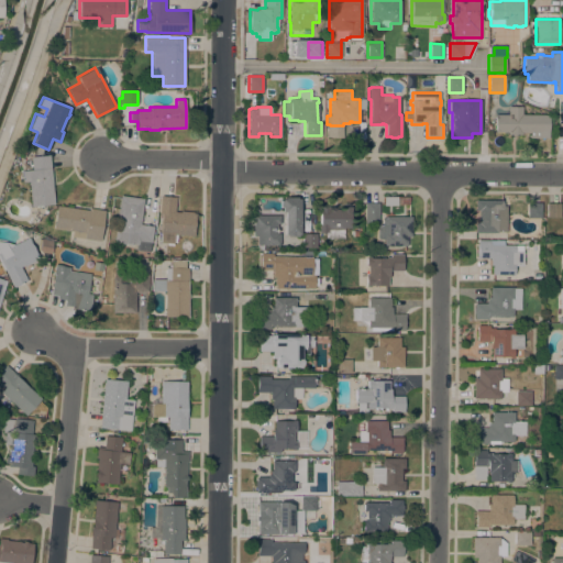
[(549,114),(549,138),(530,138),(530,132),(521,132),(521,134),(508,134),(508,132),(495,132),(495,114),(508,114),(508,107),(521,107),(521,114),(549,114)]
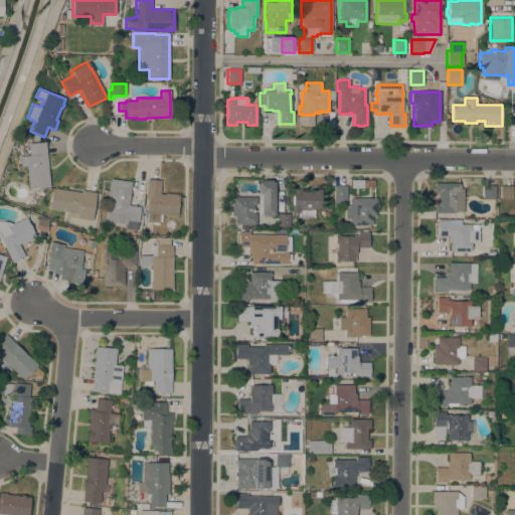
[(28,143),(45,142),(49,186),(28,188),(26,166),(20,166),(19,156),(29,155),(28,150),(28,143)]
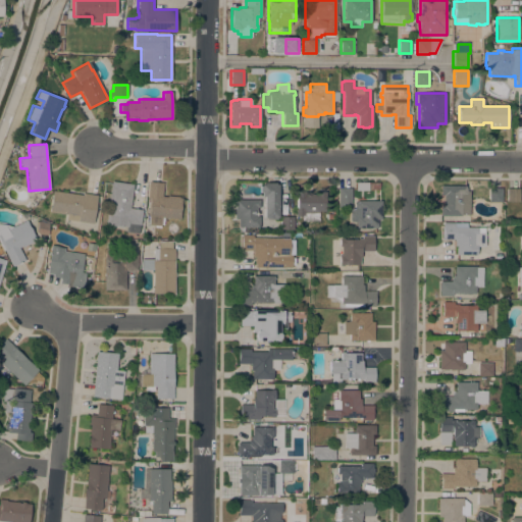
[(133,184),(129,208),(142,209),(139,233),(125,231),(126,226),(115,225),(115,226),(105,225),(111,180),(133,184)]
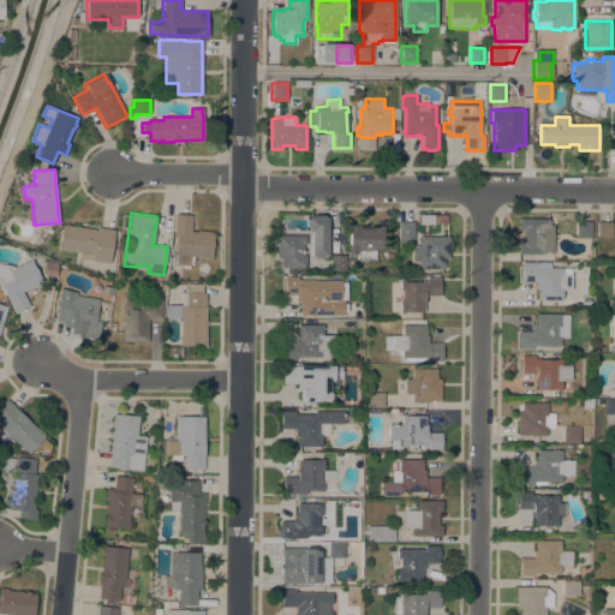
[(191,231),(197,232),(197,231),(210,231),(210,233),(214,233),(213,257),(193,256),(192,264),(189,264),(189,268),(181,268),(181,266),(175,264),(175,255),(174,255),(175,237),(173,237),(175,213),(192,214),(191,231)]
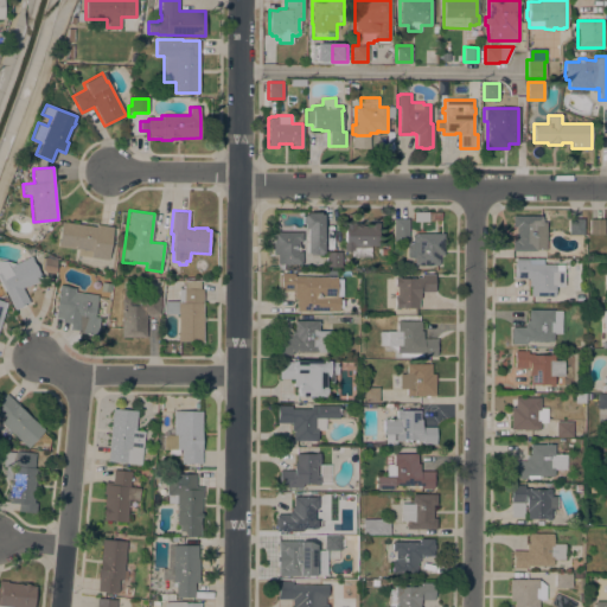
[(428,211),(428,221),(414,221),(414,211),(428,211)]
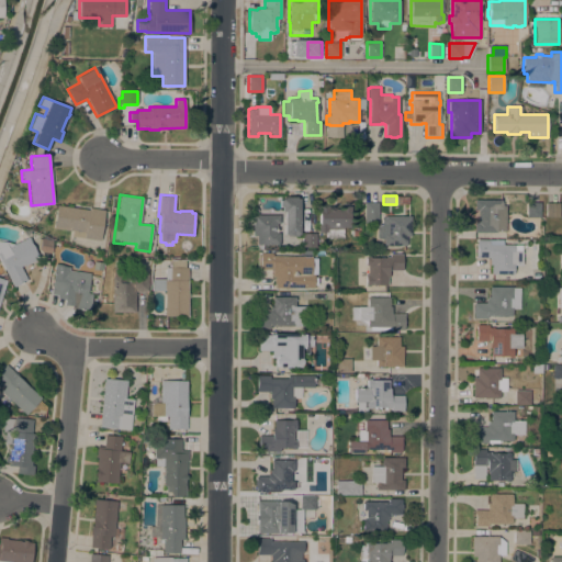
[(287,236),(287,234),(284,234),(284,211),(281,211),(281,206),(279,206),(279,200),(281,200),(281,198),(283,198),(283,197),(296,197),(296,198),(300,198),(299,234),(298,234),(298,236),(287,236)]
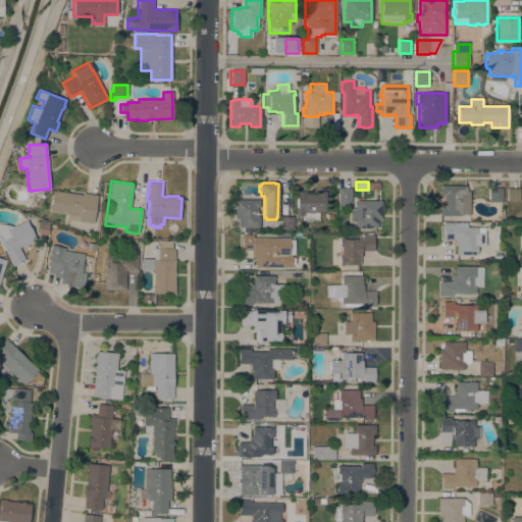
[(439,206),(442,206),(444,195),(440,195),(440,185),(466,186),(466,189),(467,189),(467,191),(470,191),(469,215),(461,215),(461,216),(439,215),(439,206)]
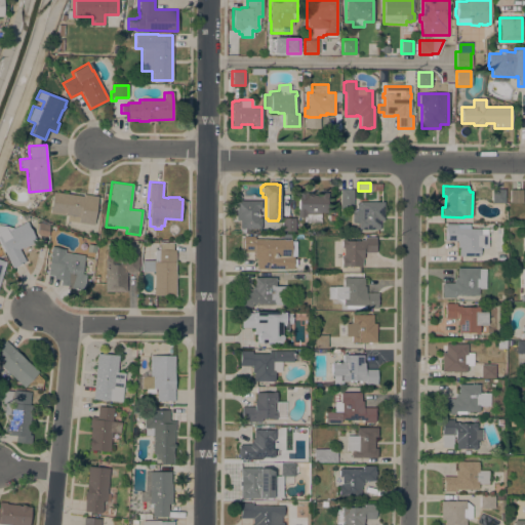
[(340,189),(353,189),(353,208),(339,208),(340,189)]
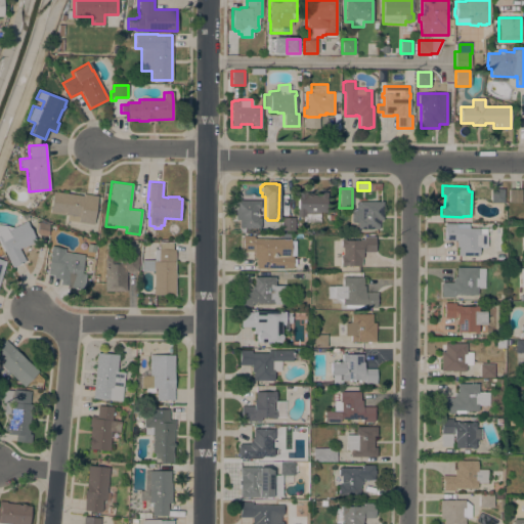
[(490,188),(504,188),(504,203),(490,203),(490,188)]
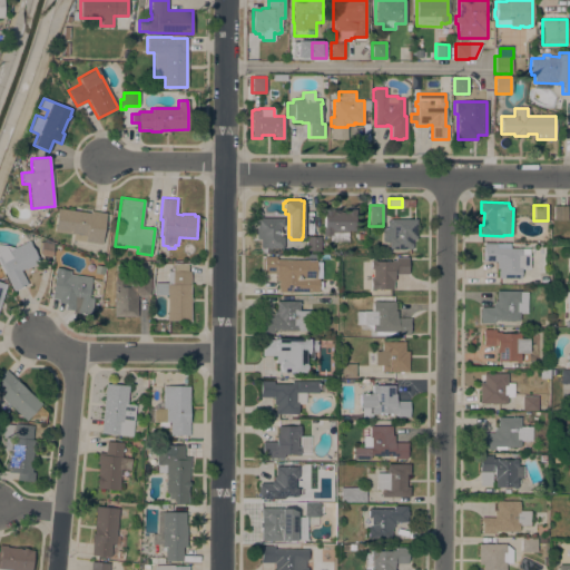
[(553,206),(567,206),(567,219),(553,219),(553,206)]
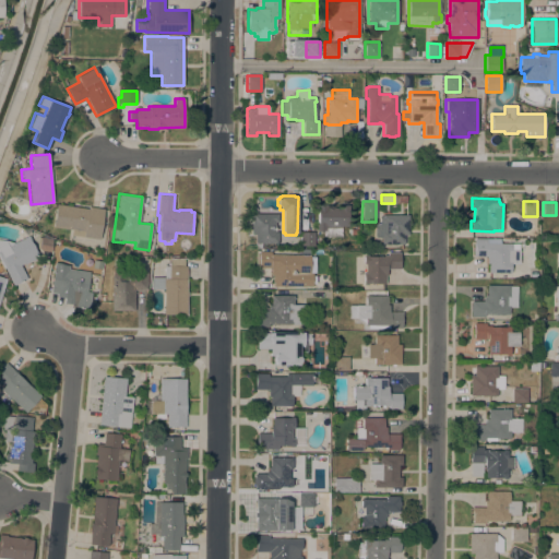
[(57,204),(87,209),(88,206),(104,209),(99,238),(71,234),(71,229),(54,226),(55,214),(57,204)]
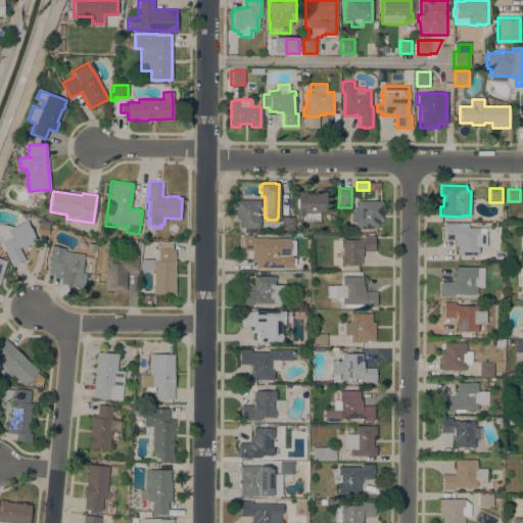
[(302,221),(302,217),(296,217),(296,209),(297,209),(297,196),(296,196),(296,191),(304,191),(304,194),(318,194),(318,192),(326,192),(326,211),(319,211),(319,221),(302,221)]
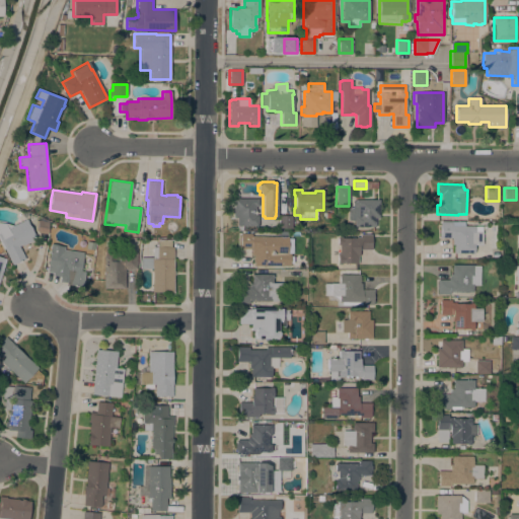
[(233,198),(258,199),(258,206),(255,206),(255,215),(258,215),(257,226),(236,225),(236,217),(233,217),(233,198)]
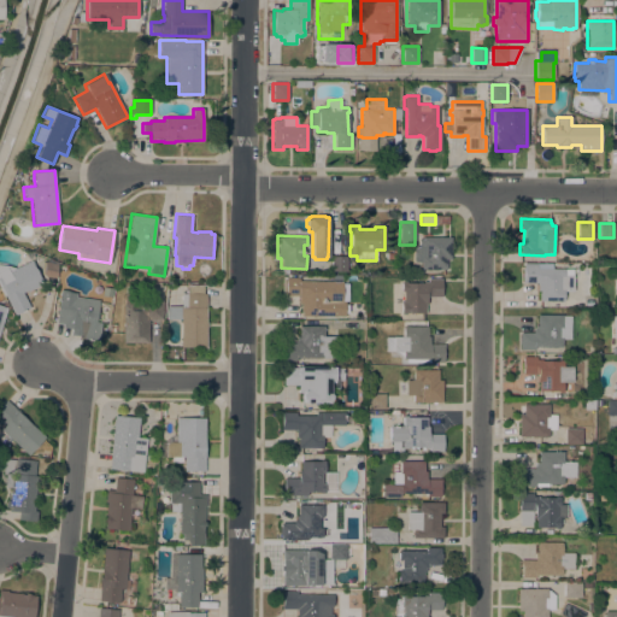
[(418,239),(421,239),(421,236),(451,238),(451,259),(446,259),(446,269),(421,269),(421,262),(413,262),(413,247),(418,245),(418,239)]
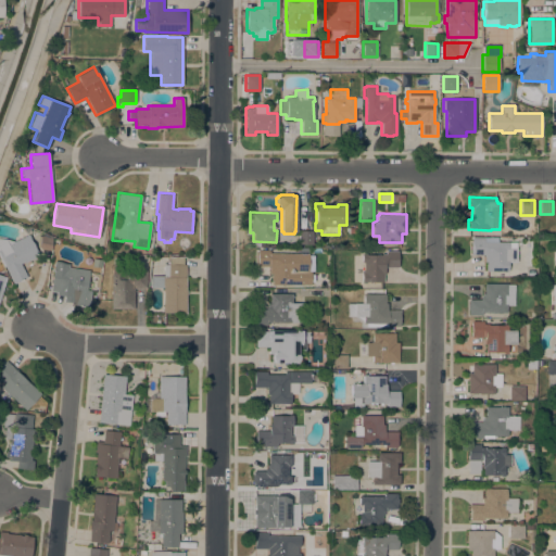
[(299,230),(313,230),(313,244),(299,244),(299,230)]
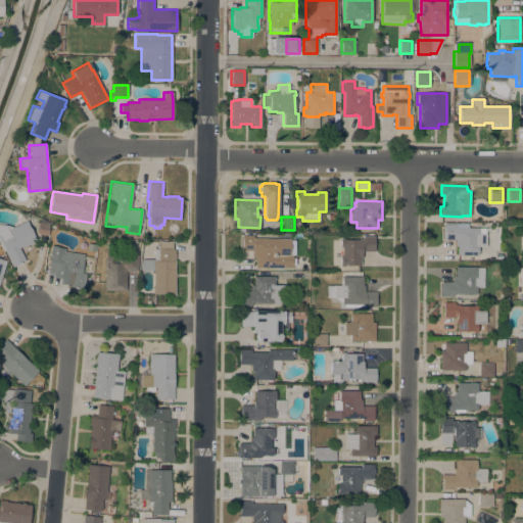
[(4,250),(3,250),(0,245),(0,243),(1,243),(0,241),(0,224),(5,225),(13,227),(28,220),(37,239),(33,241),(33,242),(24,246),(22,246),(18,248),(25,260),(12,267),(4,250)]
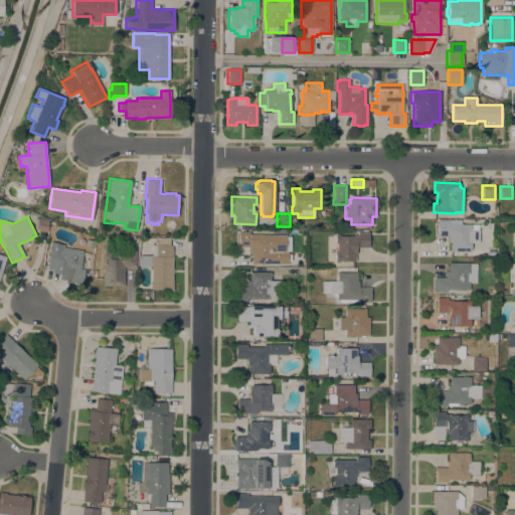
[(48,220),(46,232),(37,230),(36,228),(34,228),(35,222),(37,222),(37,218),(48,220)]
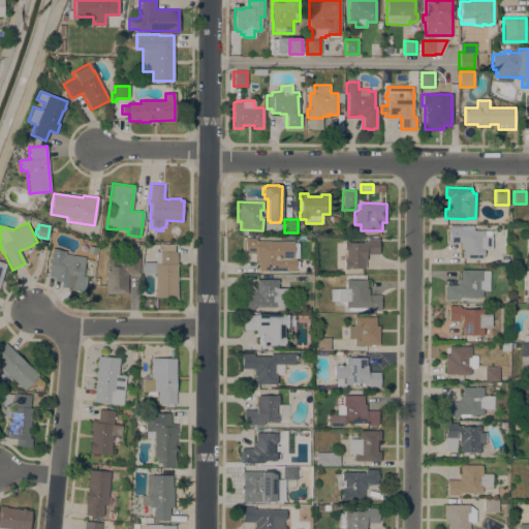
[(492,230),(491,249),(484,249),(483,258),(463,257),(463,249),(461,249),(461,242),(448,242),(448,227),(461,227),(461,229),(492,230)]
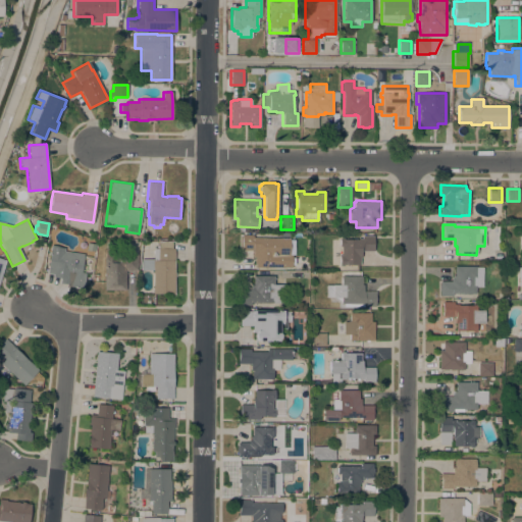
[(290,264),(278,264),(278,265),(255,265),(255,263),(254,263),(254,258),(255,258),(255,256),(253,256),(253,250),(241,250),(242,235),(253,235),(253,238),(290,238),(290,264)]
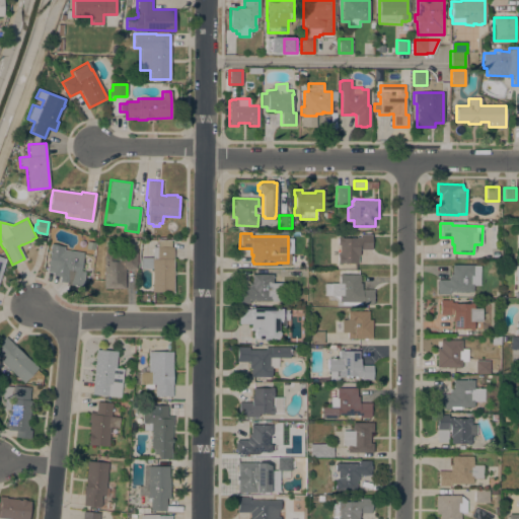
[(339,252),(339,244),(338,244),(338,237),(341,237),(341,238),(356,237),(360,237),(360,234),(371,234),(372,238),(372,244),(371,244),(371,249),(359,249),(359,255),(358,255),(358,263),(342,263),(342,264),(338,264),(338,252),(339,252)]
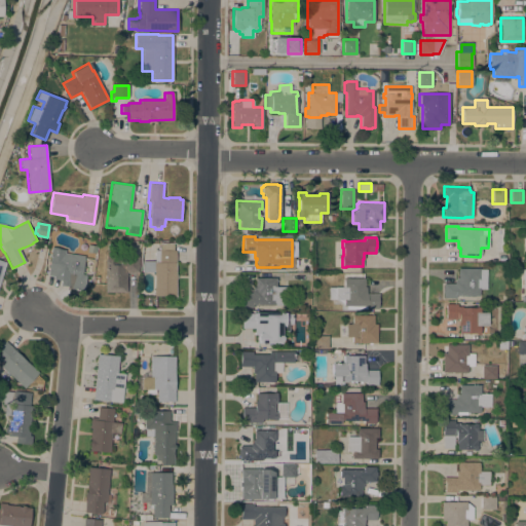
[(176,250),(176,274),(177,274),(176,278),(176,296),(153,296),(154,272),(142,271),(142,261),(154,261),(154,250),(159,250),(159,242),(173,242),(173,250),(176,250)]
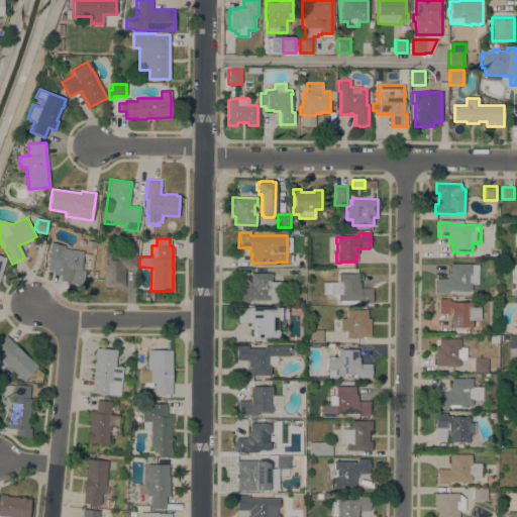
[(83,251),(81,270),(85,270),(83,285),(67,283),(50,273),(53,269),(47,268),(50,242),(59,243),(59,244),(64,244),(64,248),(83,251)]
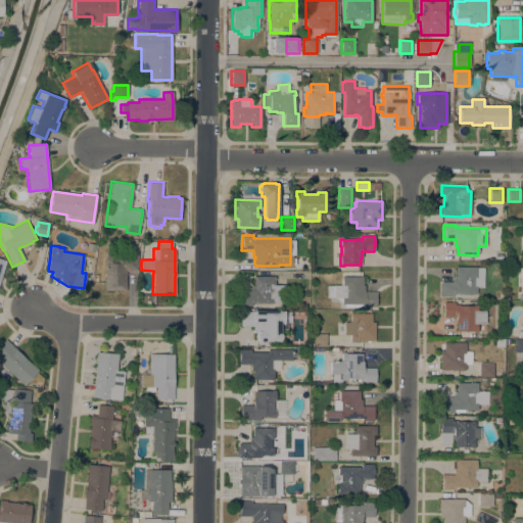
[(119,248),(119,254),(138,254),(138,271),(126,271),(126,290),(104,290),(104,257),(105,257),(105,248),(119,248)]
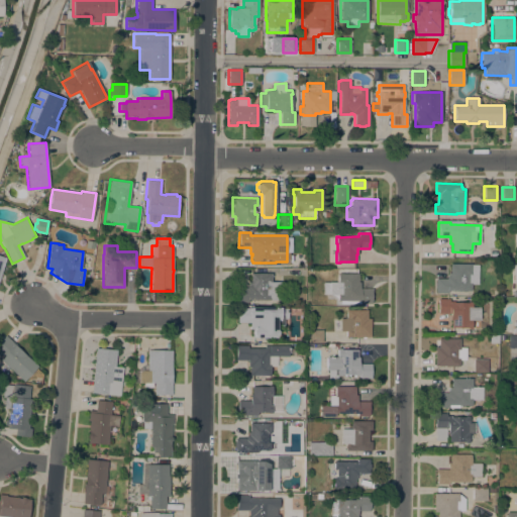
[(94,254),(92,267),(88,266),(89,257),(83,256),(84,252),(94,254)]
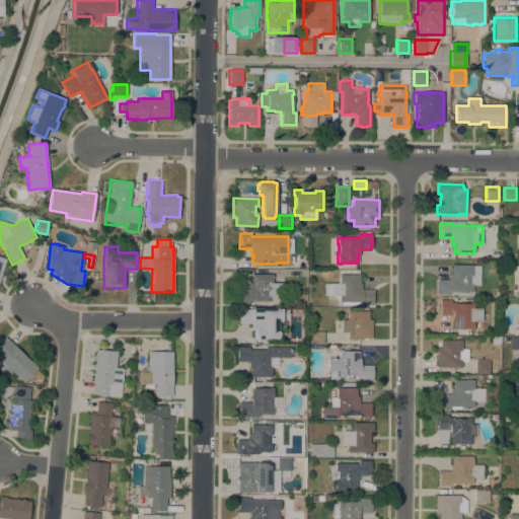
[(472,265),(472,266),(479,266),(479,285),(472,285),(472,291),(449,291),(449,294),(437,294),(437,289),(436,289),(436,284),(437,284),(437,280),(448,280),(448,277),(449,277),(449,274),(452,274),(452,265),(472,265)]
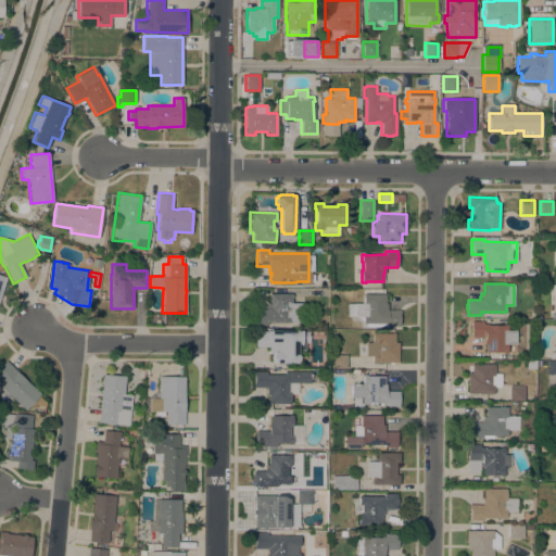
[(292,293),(292,303),(303,303),(303,323),(267,323),(267,325),(254,325),(254,320),(253,320),(253,314),(254,314),(254,308),(266,310),(266,306),(267,306),(267,303),(269,303),(269,293),(292,293)]
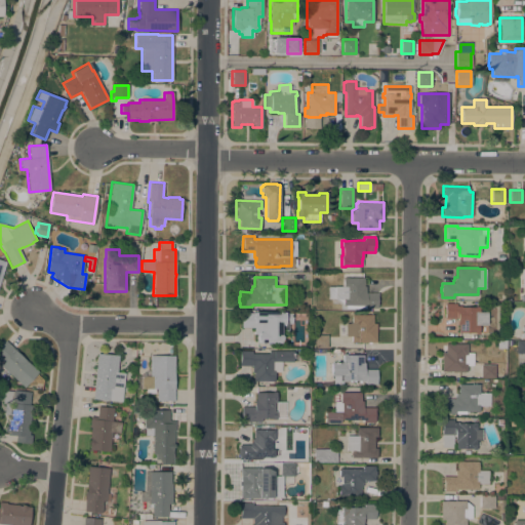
[(364,278),(364,286),(366,286),(366,293),(377,293),(377,308),(366,308),(366,309),(346,308),(346,306),(342,306),(342,299),(334,299),(334,298),(328,298),(328,287),(334,287),(334,286),(342,286),(342,277),(364,278)]
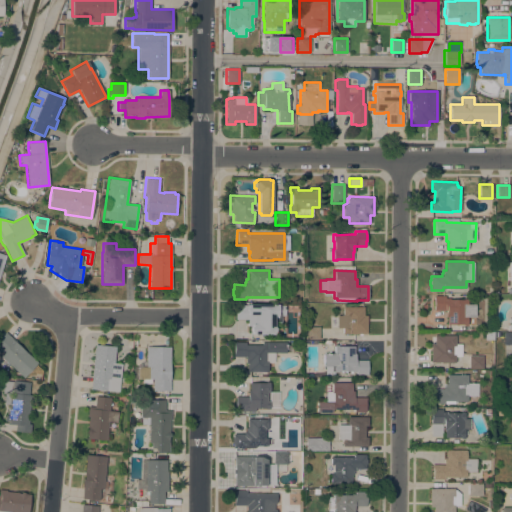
[(445,295),(445,298),(448,298),(448,299),(463,299),(463,298),(467,298),(467,304),(475,304),(475,316),(467,316),(467,325),(463,325),(463,324),(447,324),(447,317),(446,317),(446,310),(434,310),(434,296),(445,295)]
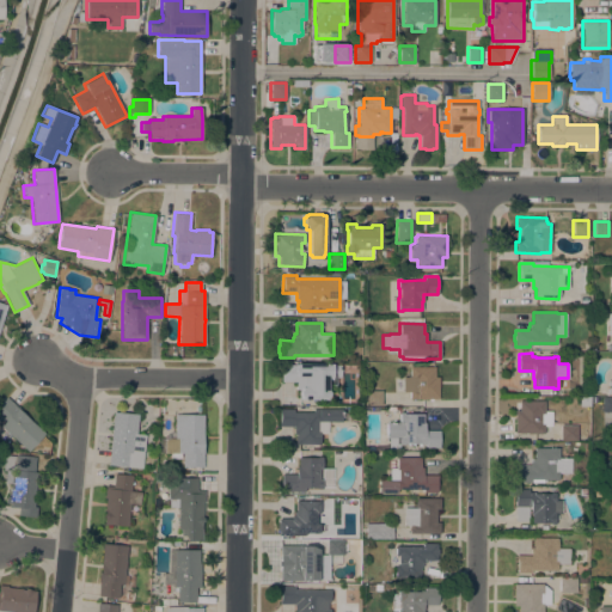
[(340,363),(340,377),(335,377),(335,387),(326,387),(326,390),(328,391),(328,395),(326,396),(326,399),(299,399),(299,389),(297,389),(297,380),(282,381),(281,365),(340,363)]
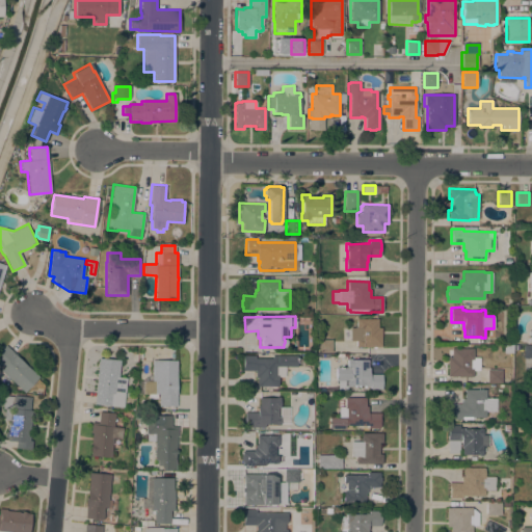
[(355,327),(355,319),(377,319),(377,327),(381,327),(381,346),(375,346),(375,348),(372,348),(372,346),(355,346),(355,341),(350,341),(350,327),(355,327)]
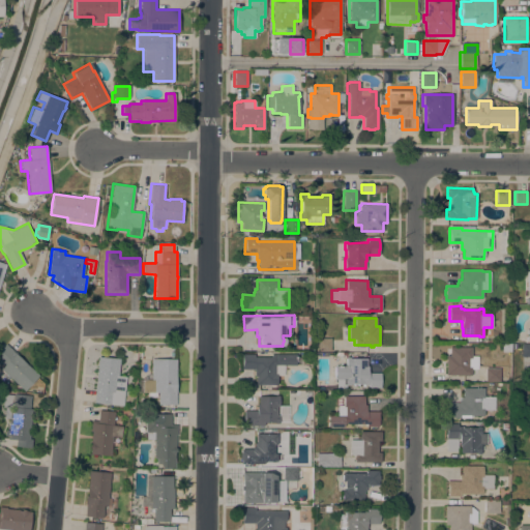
[(330,351),(317,351),(317,337),(330,337),(330,351)]
